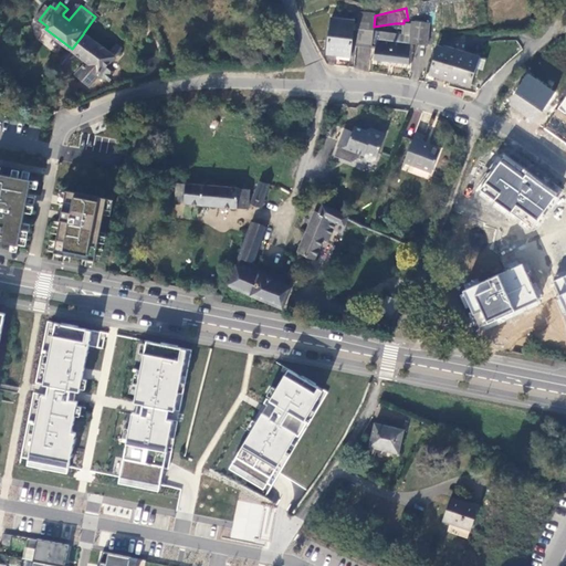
[(126,11),(116,10),(114,22),(124,23),(126,11)]
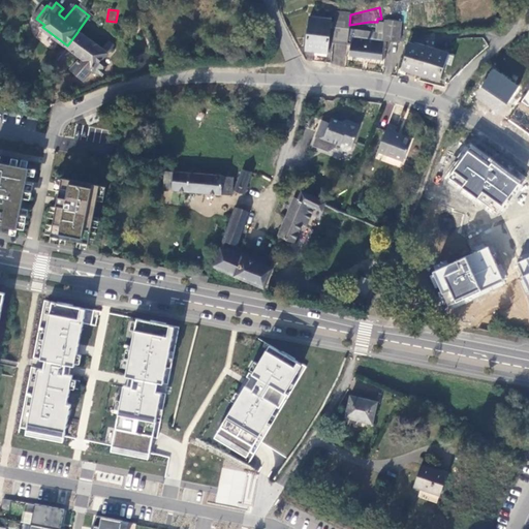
[(333,42),(347,43),(349,28),(349,25),(350,14),(350,11),(336,10),(333,42)]
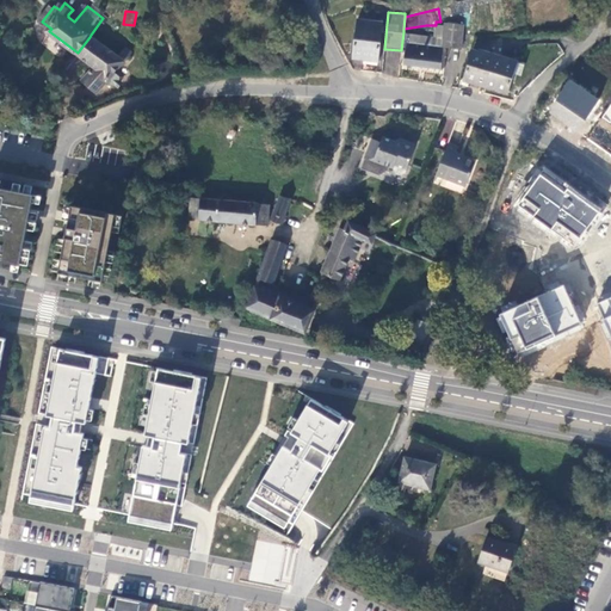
[(383,20),(355,18),(350,60),(362,62),(360,65),(377,67),(383,20)]
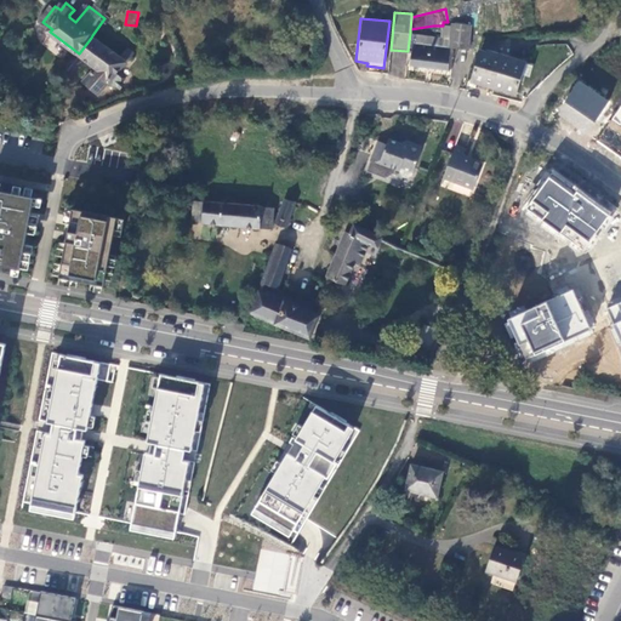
[(468,50),(471,24),(450,23),(450,26),(449,38),(440,38),(439,46),(450,47),(468,50)]
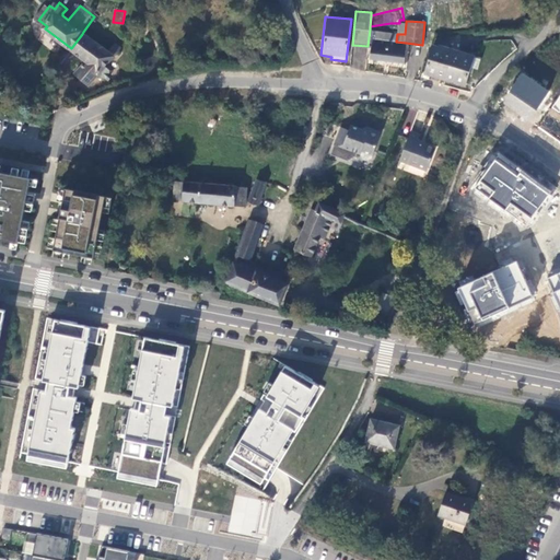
[(91,25),(83,35),(115,59),(123,49),(91,25)]
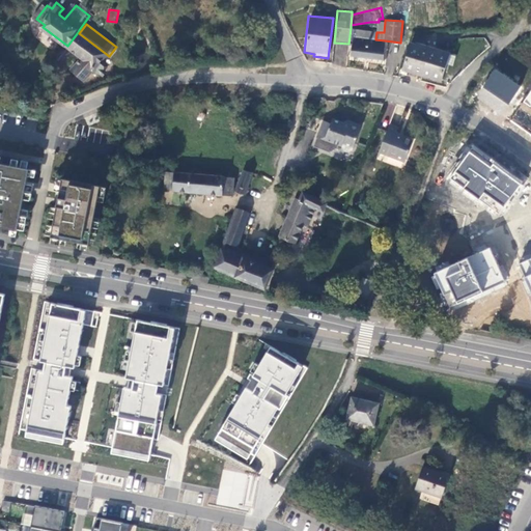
[(348,56),(383,60),(385,40),(375,39),(376,32),(351,28),(348,44),(348,56)]
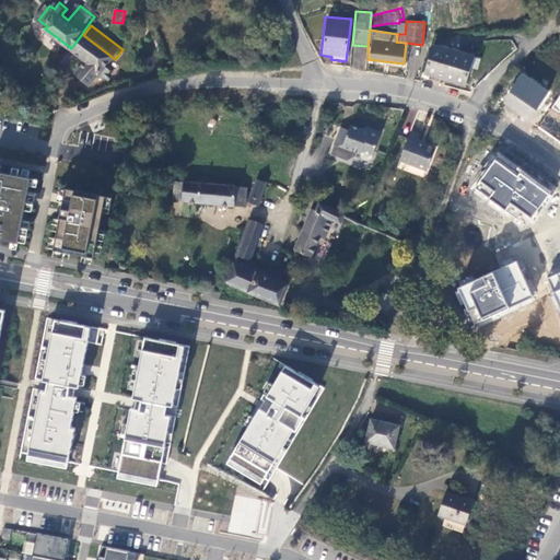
[(107,68),(115,59),(83,35),(82,34),(71,48),(71,49),(60,63),(67,68),(77,54),(88,62),(78,76),(91,86),(100,78),(104,81),(107,81),(112,76),(111,71),(107,68)]
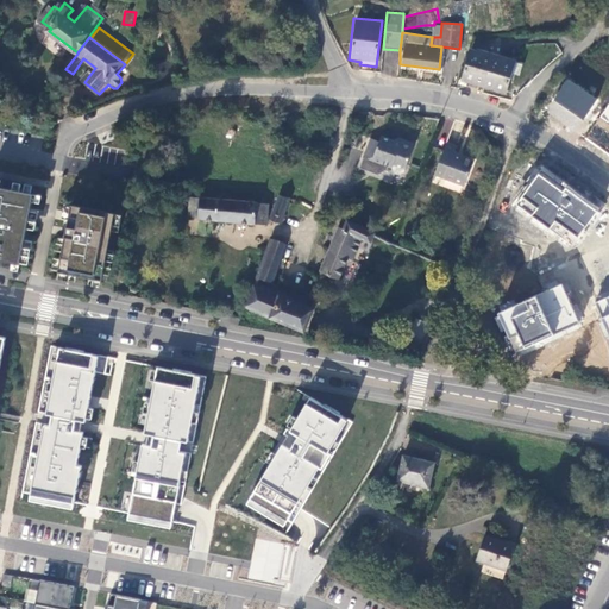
[(483,49),(487,39),(473,39),(471,45),(483,49)]
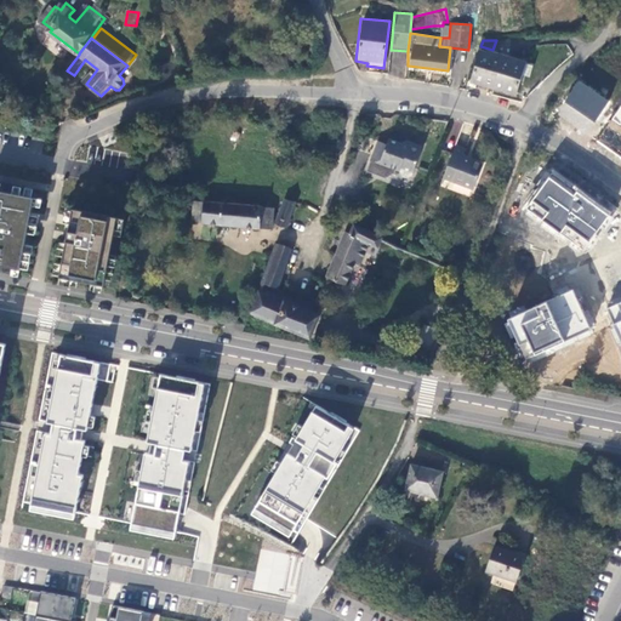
[(527,61),(493,50),(480,46),(469,81),(516,96),(527,61)]
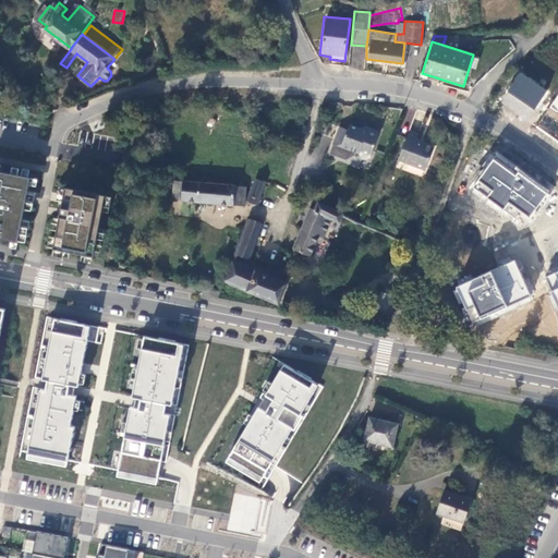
[(506,91),(534,110),(547,89),(520,71),(506,91)]
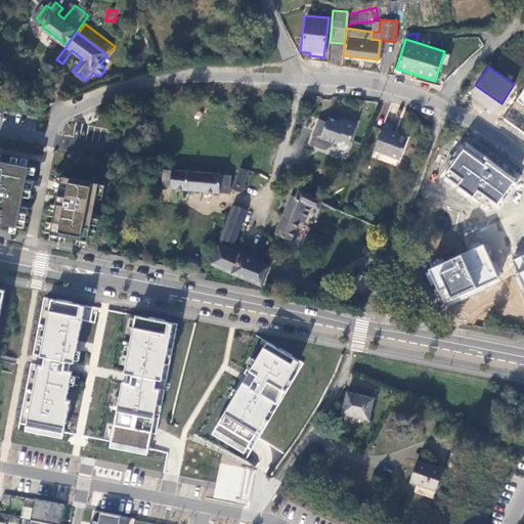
[(482,90),(472,84),(469,90),(478,96),(482,90)]
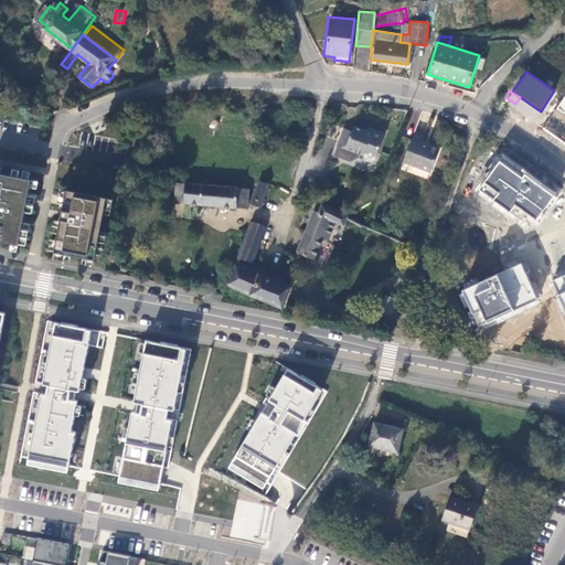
[(374,160),(387,131),(373,126),(368,127),(358,124),(356,128),(349,126),(339,153),(355,160),(364,155),(365,152),(369,153),(371,159),(374,160)]
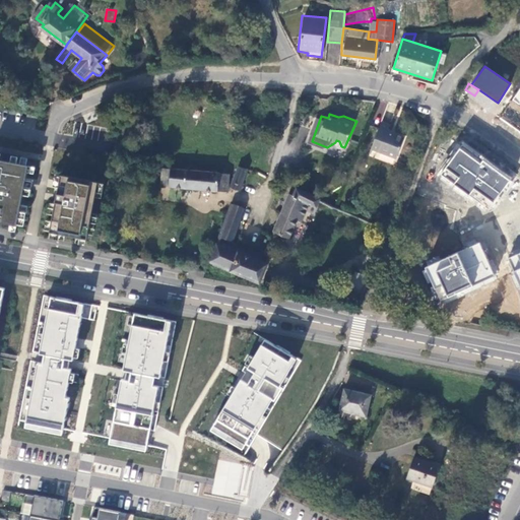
[(382,125),(373,148),(382,152),(383,150),(399,156),(406,139),(390,132),(392,128),(382,125)]
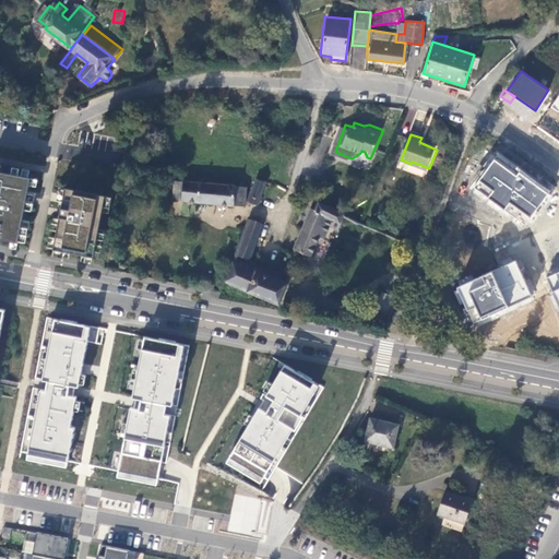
[(499,209),(526,228),(554,193),(497,152),(471,189),(499,209)]
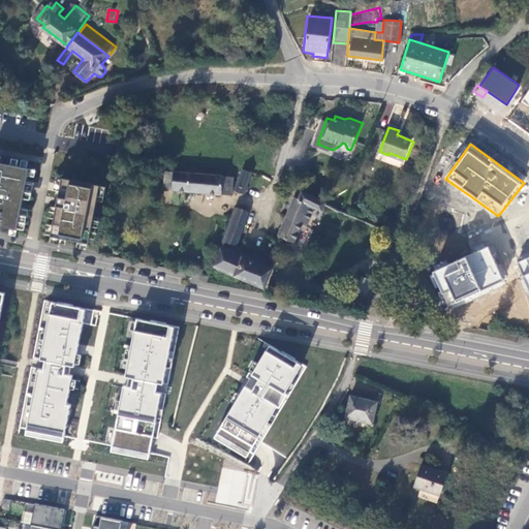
[(0,226),(17,229),(30,168),(0,162),(0,226)]
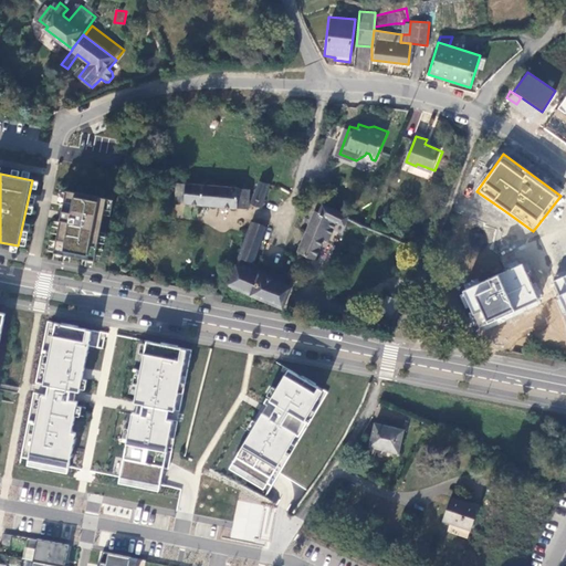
[(176,184),(175,201),(185,203),(187,184),(176,184)]
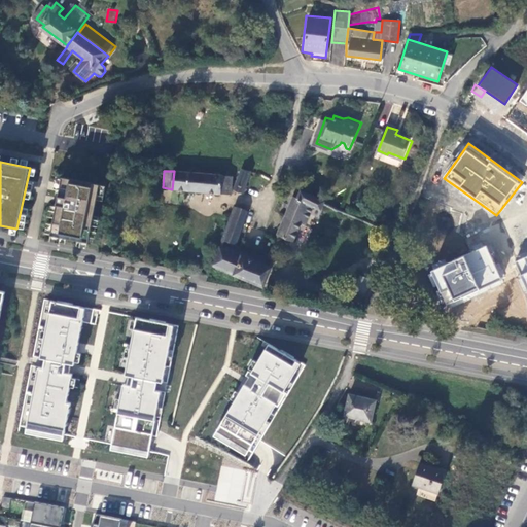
[(174,171),(172,189),(229,195),(229,176),(218,175),(210,175),(174,171)]
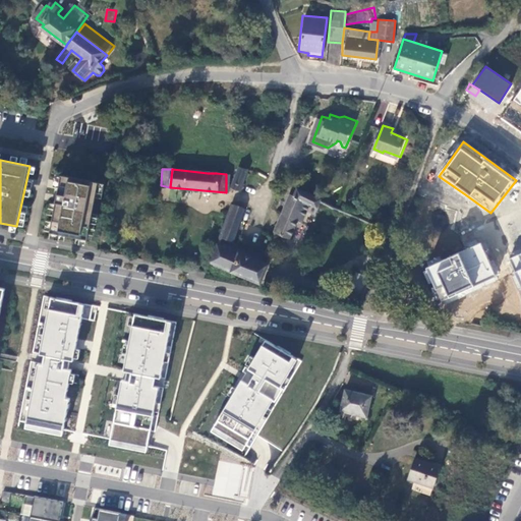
[(241,191),(247,171),(239,169),(231,188),(241,191)]
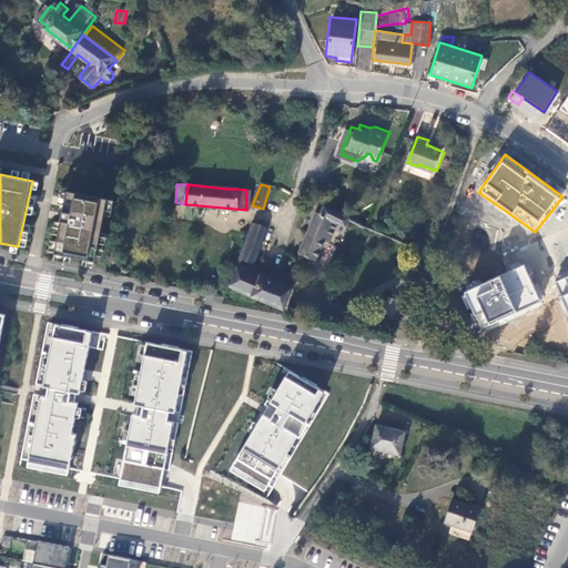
[(54,253),(95,261),(107,199),(67,191),(54,253)]
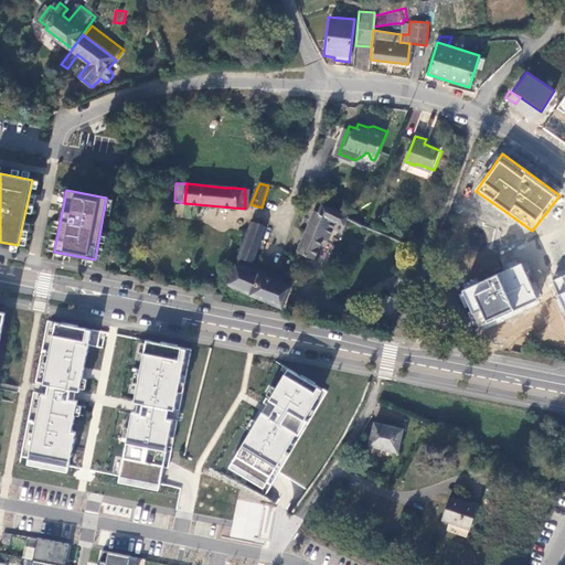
[(110,199),(106,198),(95,259),(98,260),(110,199)]
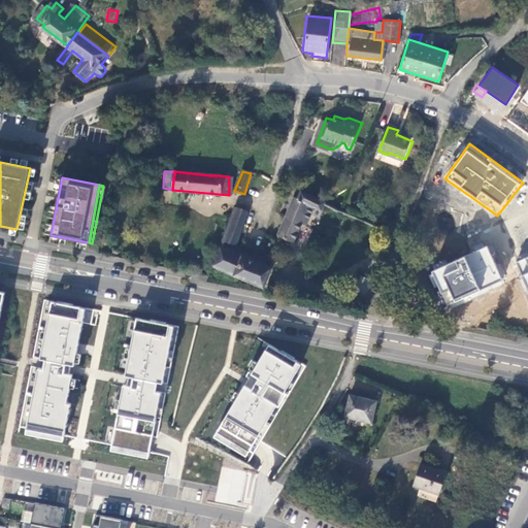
[(324,202),(300,192),(297,199),(293,197),(274,241),(279,243),(283,236),(293,239),(301,221),(305,222),(314,205),(321,207),(324,202)]
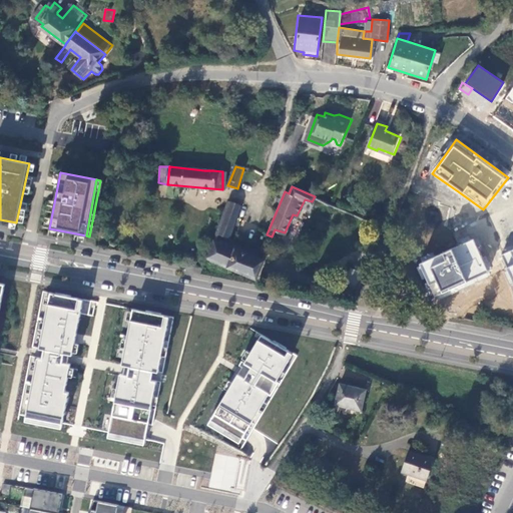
[(216,232),(229,237),(240,206),(228,201),(216,232)]
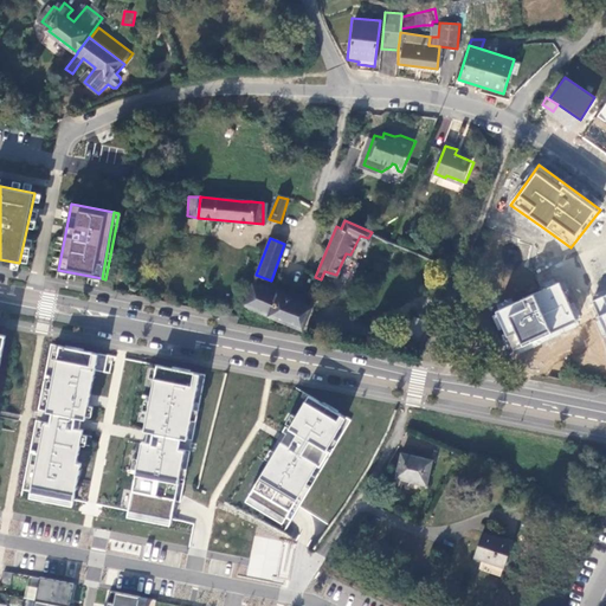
[(252,283),(244,304),(302,328),(311,304),(252,283)]
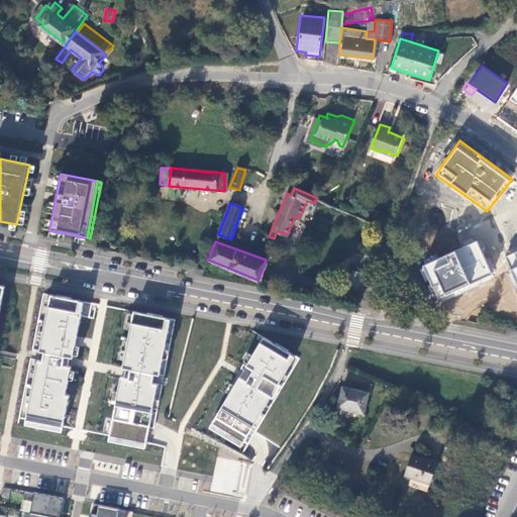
[(439,303),(493,279),(477,243),(423,269),(439,303)]
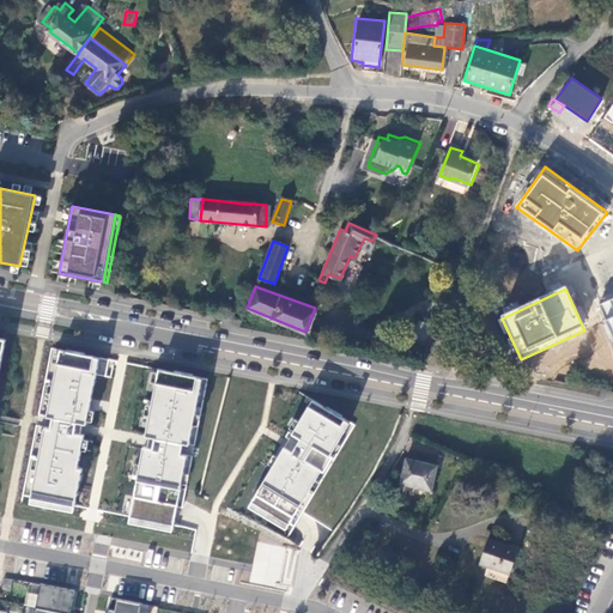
[(612,298),(601,304),(612,334),(612,298)]
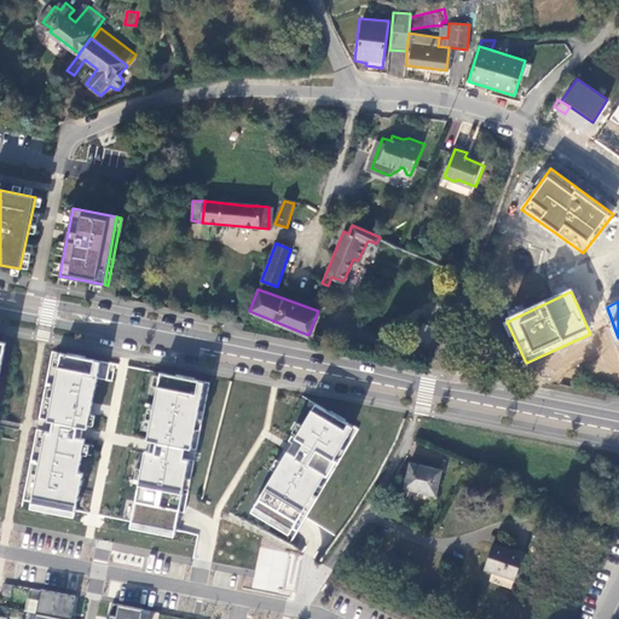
[(45,432),(30,508),(74,516),(75,510),(82,474),(77,474),(84,439),(80,439),(82,428),(86,429),(98,363),(61,356),(47,422),(52,422),(50,433),(45,432)]
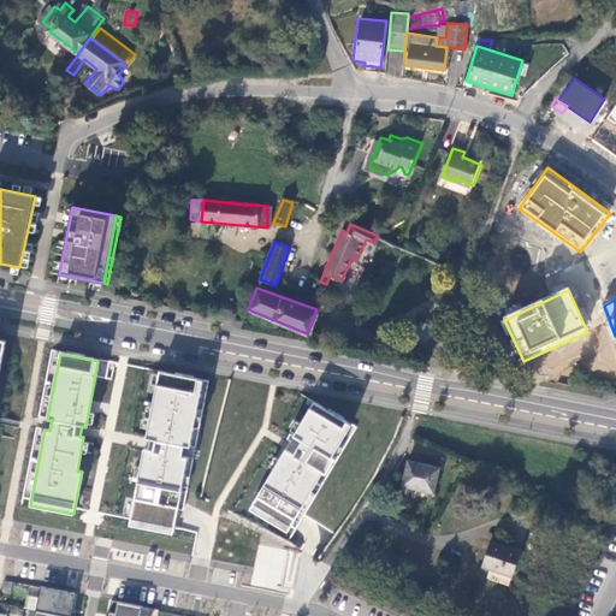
[(131,519),(130,526),(173,534),(175,527),(177,514),(188,460),(179,458),(182,446),(189,449),(201,381),(158,373),(146,439),(154,440),(152,451),(144,450),(131,519)]
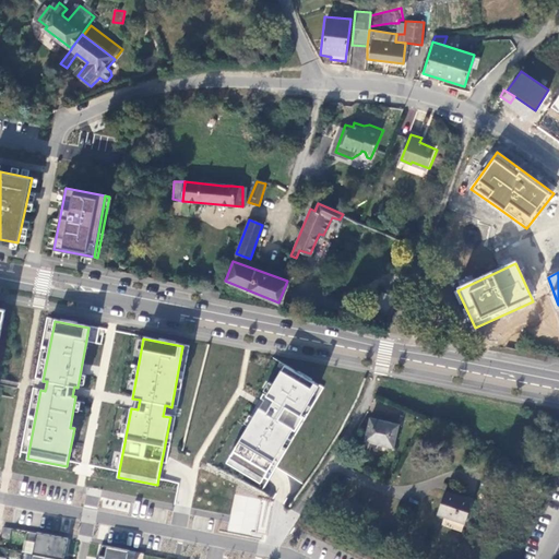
[(258,411),(225,464),(259,485),(270,467),(292,430),(276,421),(283,409),(298,418),(317,387),(284,367),(264,399),(272,403),(265,415),(258,411)]
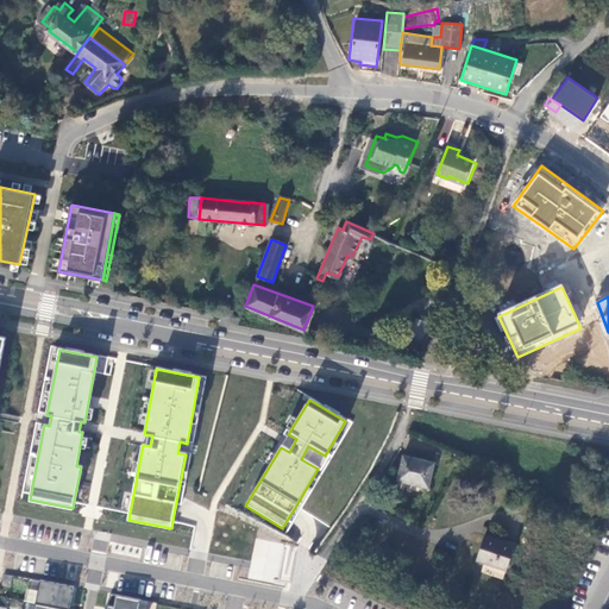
[(570,608),(600,538),(414,440),(352,535),(500,608),(570,608)]
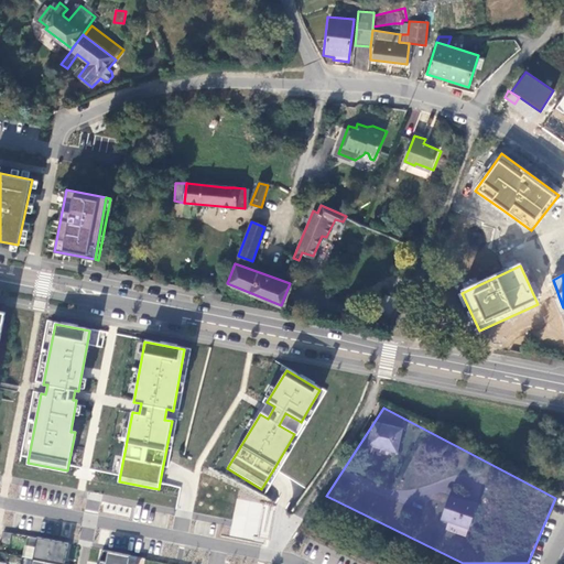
[(61,563),(64,563),(68,543),(38,537),(33,559),(61,563)]
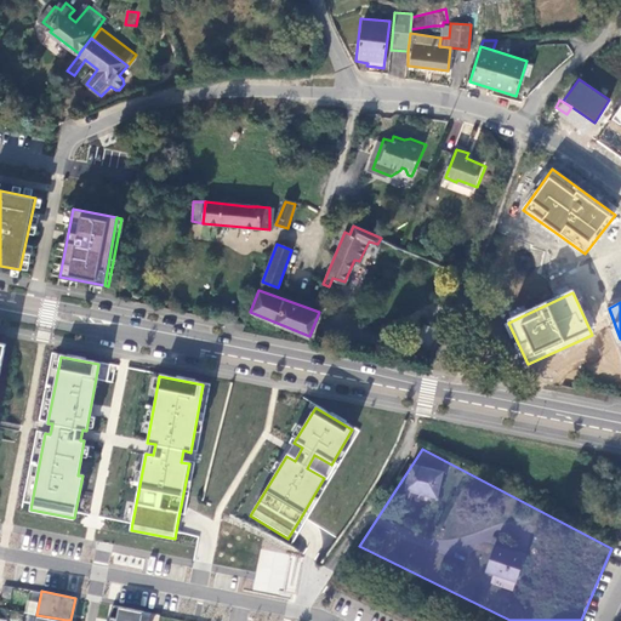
[(109,620),(142,620),(144,611),(113,605),(109,620)]
